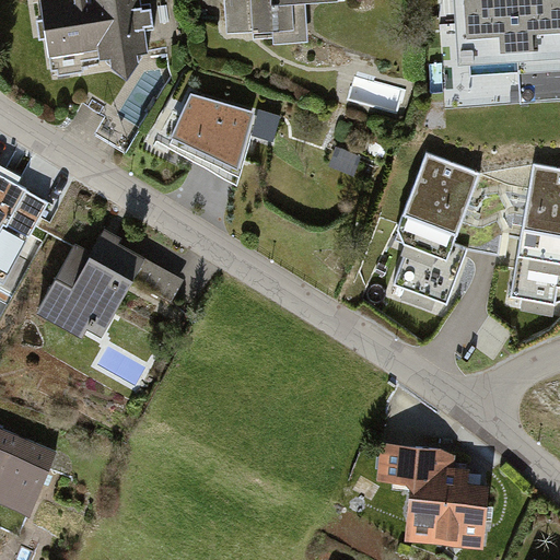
[(136,0),(37,0),(45,49),(93,43),(95,55),(102,55),(123,69),(136,50),(143,49),(136,0)]
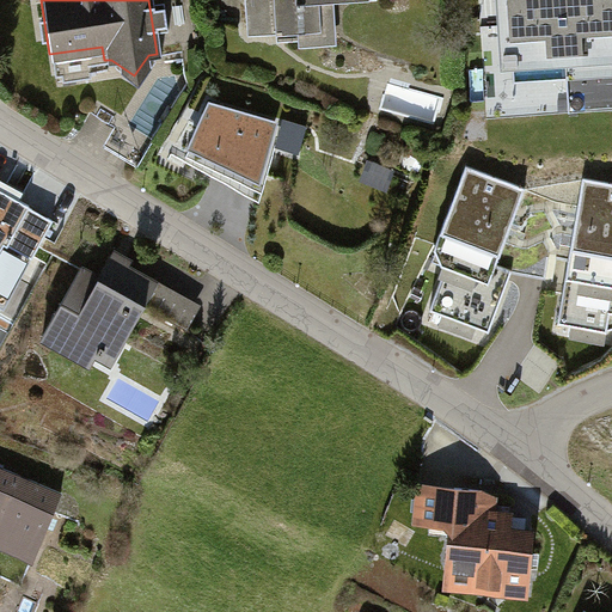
[(242,0),(245,32),(294,29),(295,46),(332,43),(330,0),(242,0)]
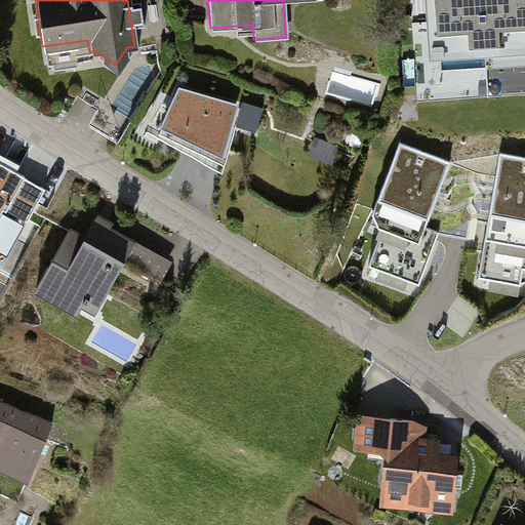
[(524,0),(426,0),(431,63),(524,55),(524,0)]
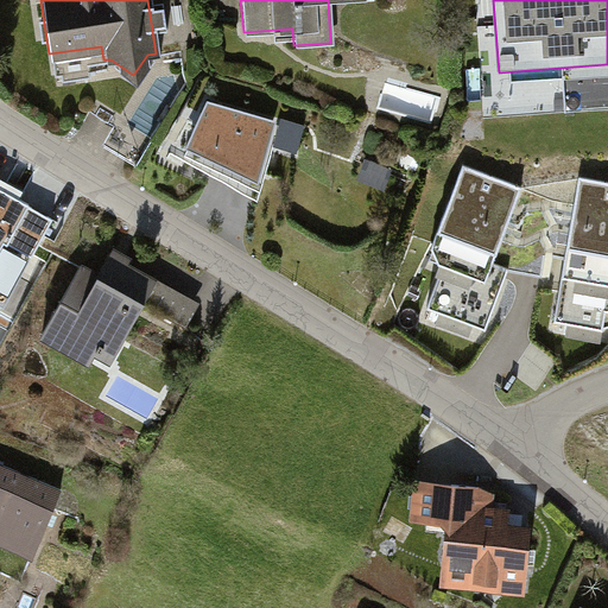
[(179,144),(257,178),(273,118),(201,95),(179,144)]
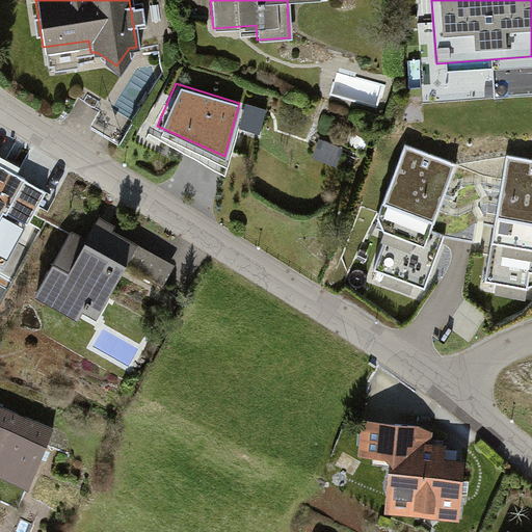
[(263,129),(269,105),(248,100),(242,123),(263,129)]
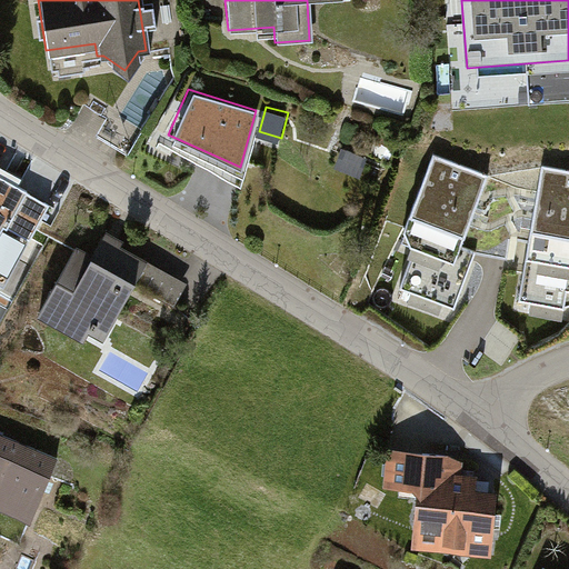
[(489,176),(433,156),(400,243),(413,248),(399,287),(455,308),(476,251),(462,246),(489,176)]
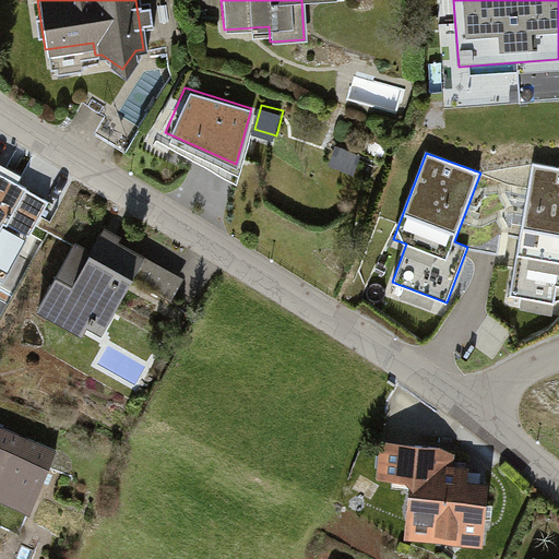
[(558,169),(533,165),(510,295),(552,302),(556,286),(558,286),(558,169)]
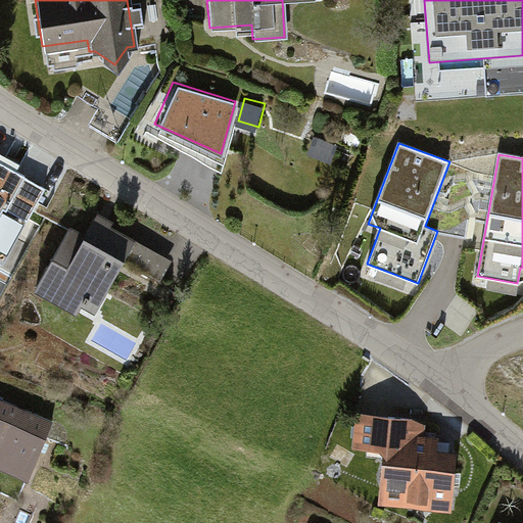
[(47,187),(0,161),(0,268),(2,270),(47,187)]
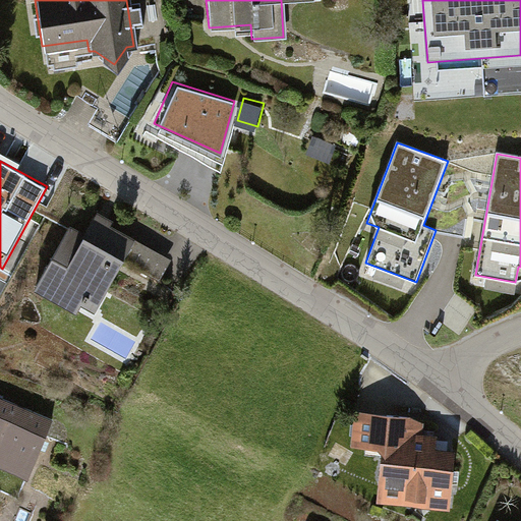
[(69,228),(38,287),(78,309),(94,281),(108,288),(133,240),(95,219),(85,236),(69,228)]
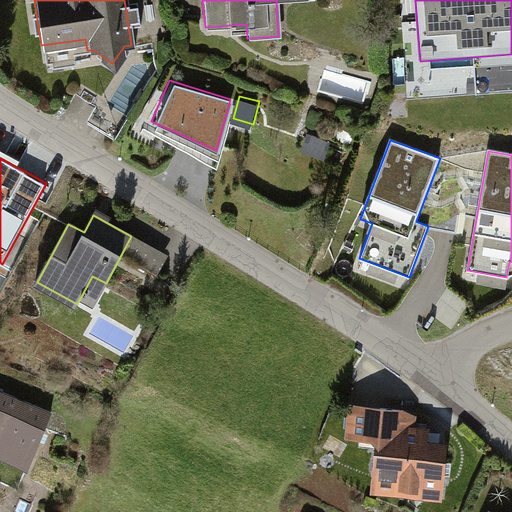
[(162,267),(172,250),(136,231),(127,247),(162,267)]
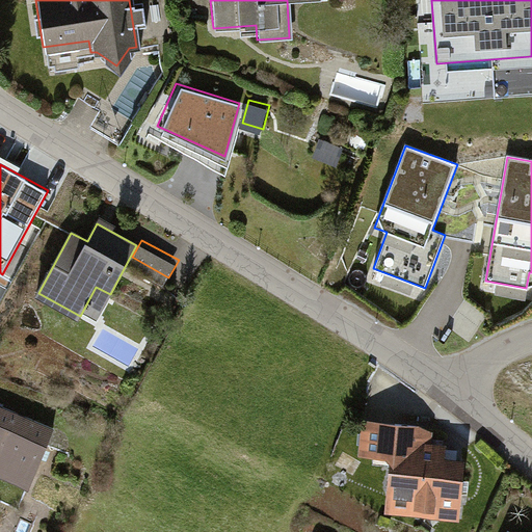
[(0,410),(0,472),(44,489),(65,437),(0,410)]
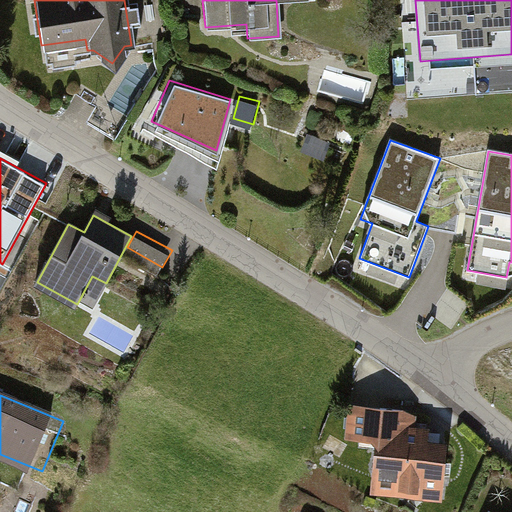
[(364,407),(357,445),(393,451),(384,501),(451,511),(456,511),(465,459),(443,456),(449,421),(364,407)]
